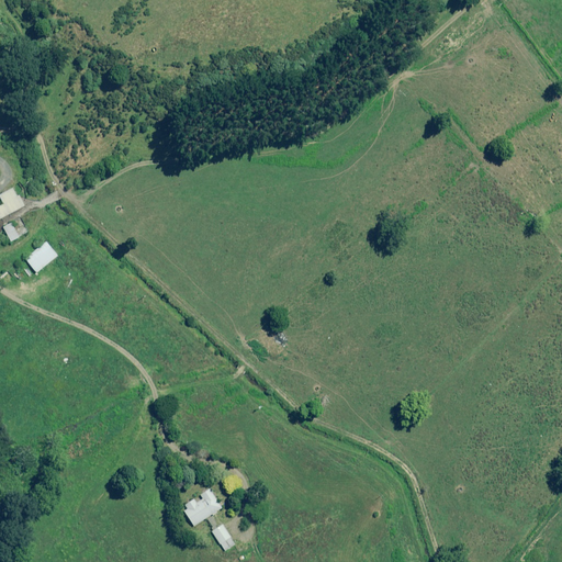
[(0,218),(23,206),(13,188),(0,194),(0,199),(3,204),(0,205),(0,218)]
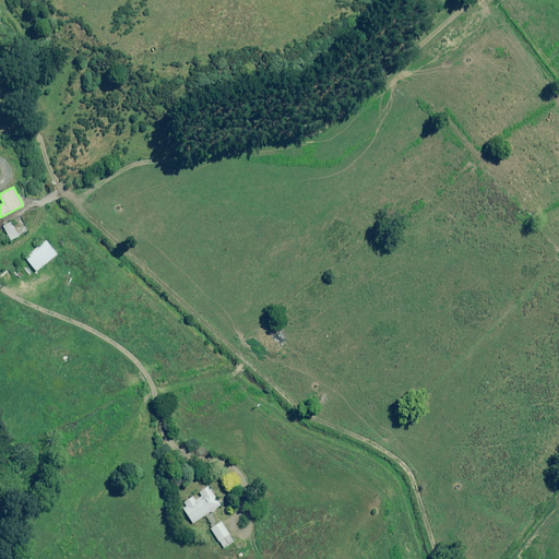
[(19,236),(11,222),(2,226),(10,240),(19,236)]
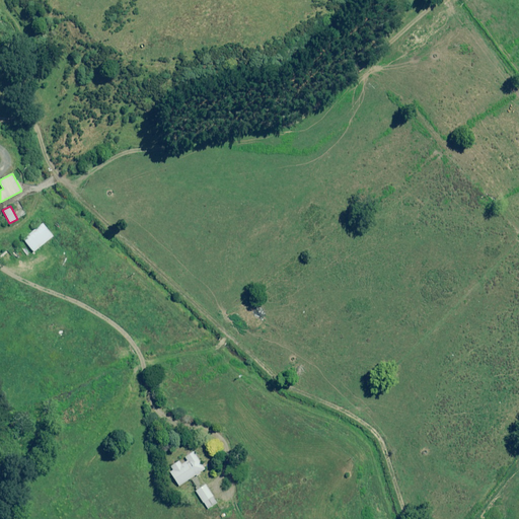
[(53,236),(42,223),(22,239),(33,252),(53,236)]
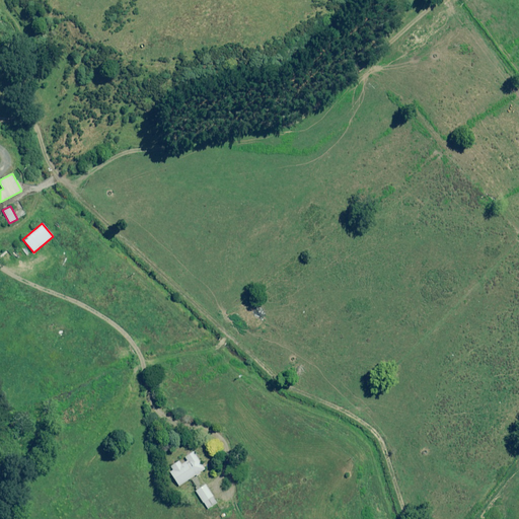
[(195,475),(196,476),(201,474),(200,472),(204,469),(193,452),(186,456),(188,460),(180,465),(178,461),(170,466),(172,470),(169,472),(178,486),(195,475)]
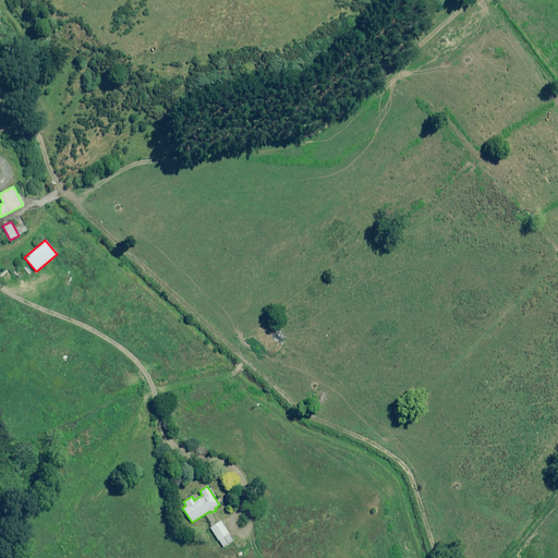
[(232,542),(220,521),(209,528),(222,548),(232,542)]
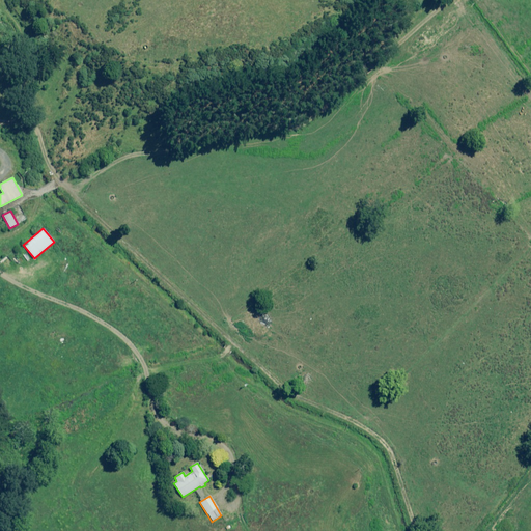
All buildings are outlined.
